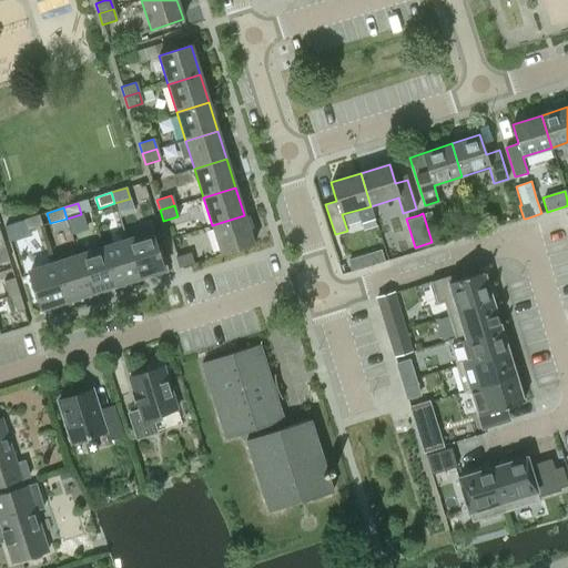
[(87,230),(81,214),(67,219),(71,234),(87,230)]
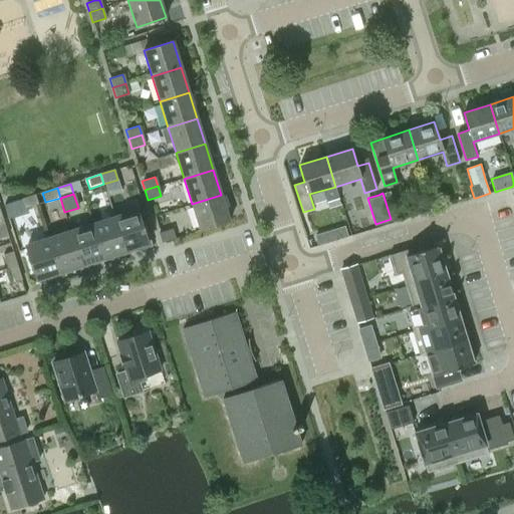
[(26,209),(38,205),(35,195),(21,199),(24,209),(26,209)]
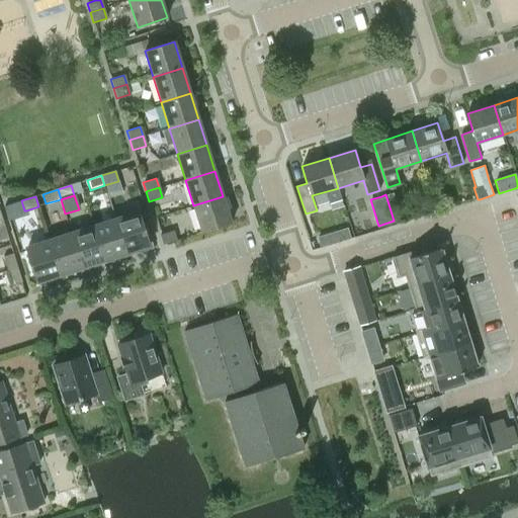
[(223,196),(193,205),(201,232),(231,223),(223,196)]
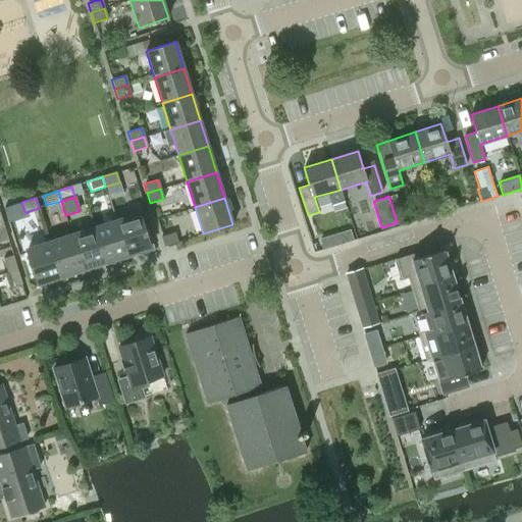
[(24,212),(21,202),(4,208),(8,222),(28,216),(27,212),(24,212)]
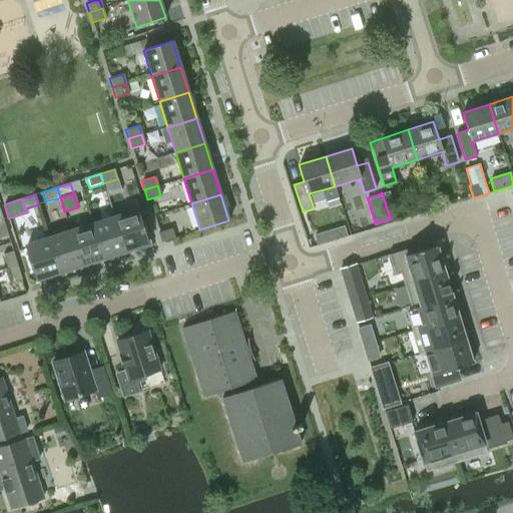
[(114,217),(125,250),(133,248),(134,251),(151,245),(148,234),(144,235),(137,210),(114,217)]
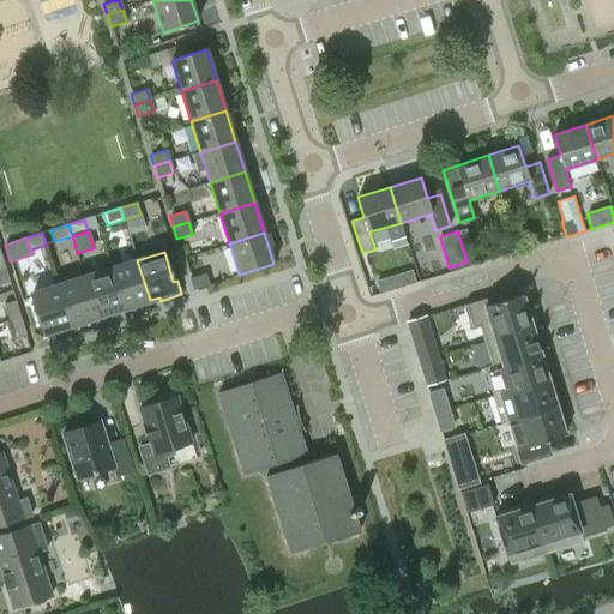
[(139,304),(150,300),(137,260),(110,269),(125,312),(140,307),(139,304)]
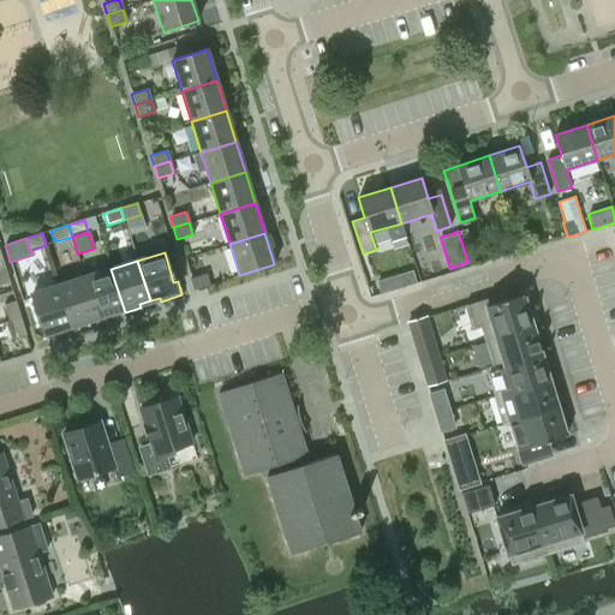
[(0,285),(10,282),(5,267),(0,267),(0,285)]
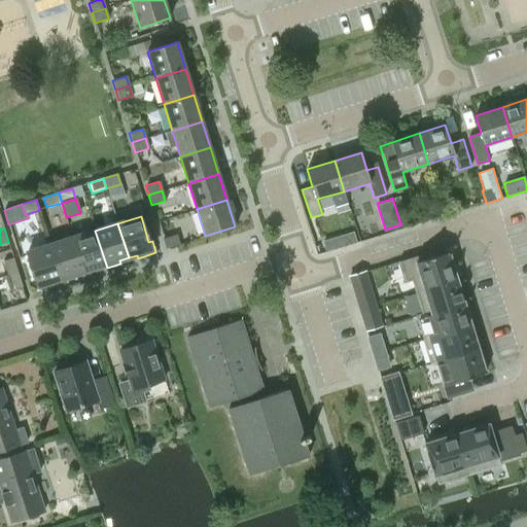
[(93,272),(107,268),(95,231),(73,238),(83,272),(92,269),(93,272)]
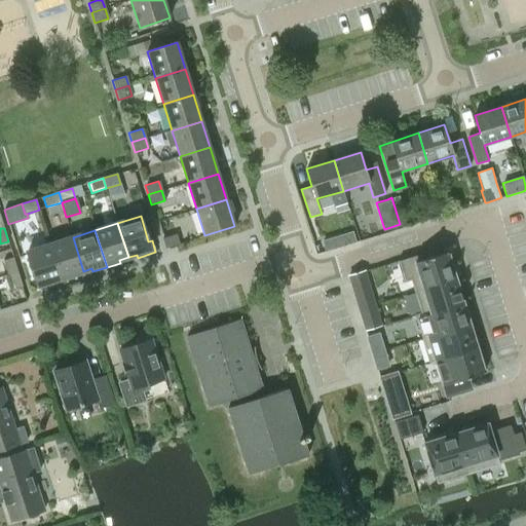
[(164,248),(178,243),(175,234),(161,238),(164,248)]
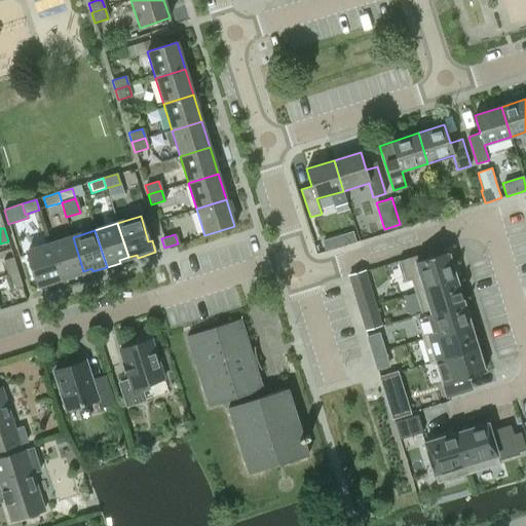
[(75,274),(83,271),(73,237),(50,245),(62,282),(76,277),(75,274)]
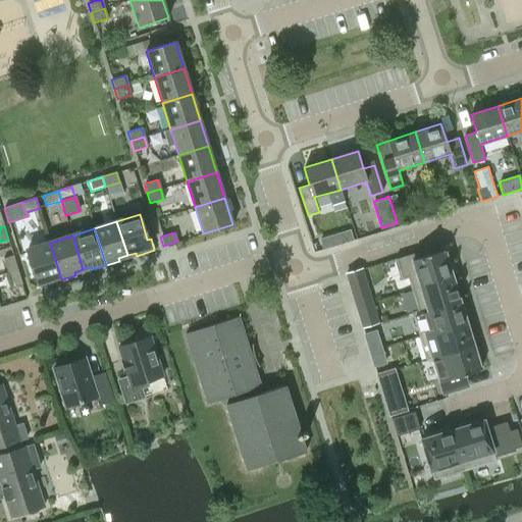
[(330,236),(320,239),(324,249),(333,246),(330,236)]
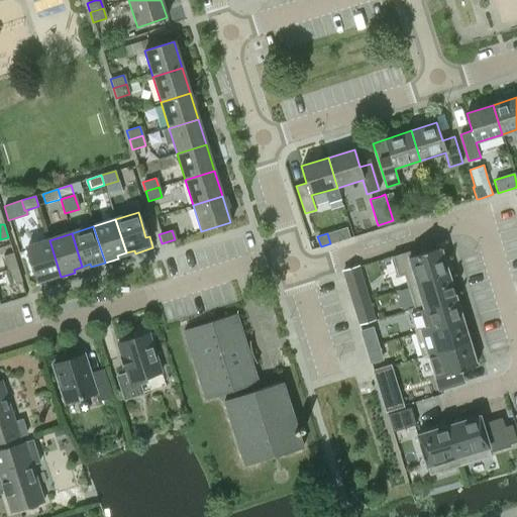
[(47,281),(61,277),(49,240),(26,247),(37,281),(46,278),(47,281)]
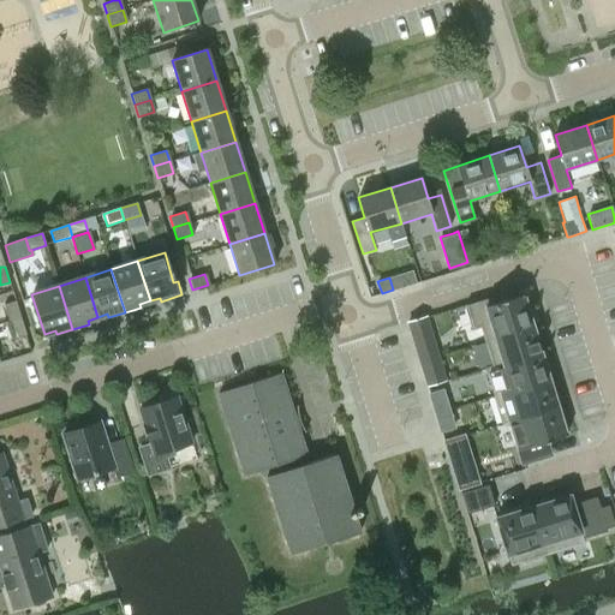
[(481,328),(483,338),(531,322),(524,296),(523,294),(489,304),(487,298),(466,305),(473,329),(481,328)]
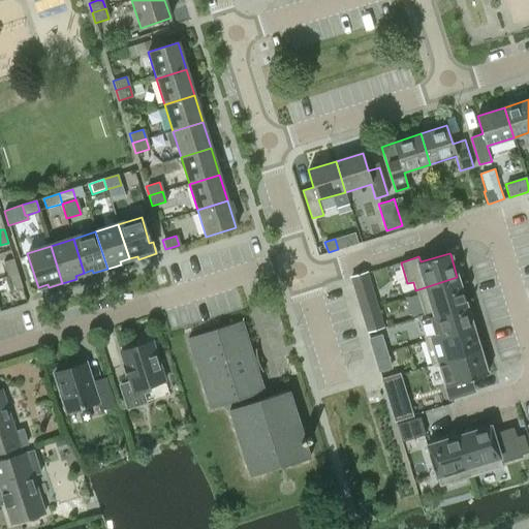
[(8,277),(19,274),(13,259),(3,262),(8,277)]
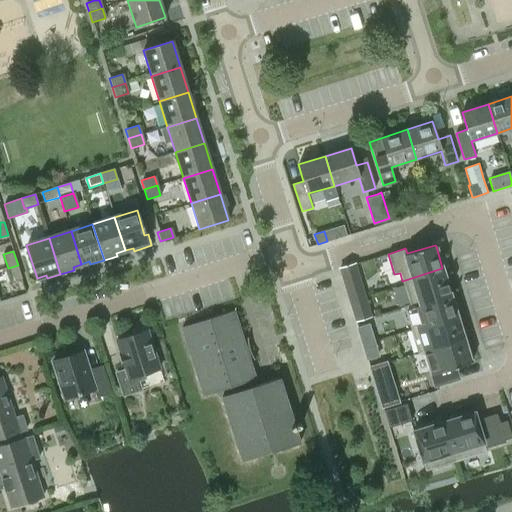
[(365,297),(355,264),(340,269),(350,301),(365,297)]
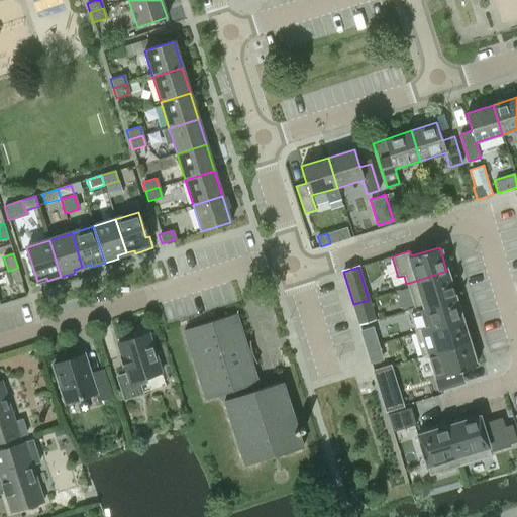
[(22,282),(18,268),(8,271),(12,285),(22,282)]
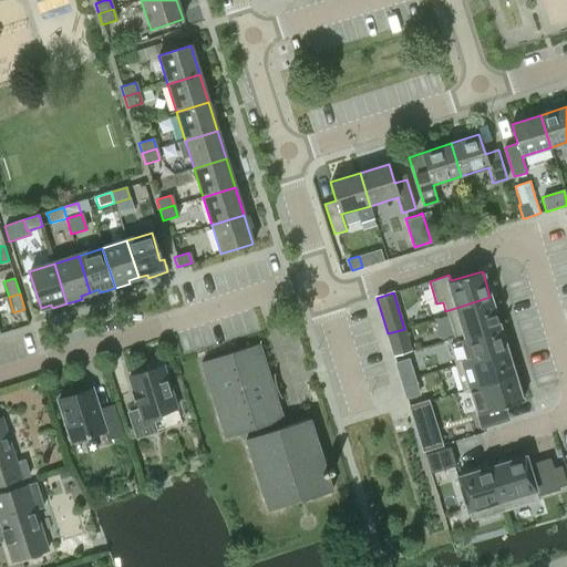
[(445,311),(454,337),(497,323),(490,297),(445,311)]
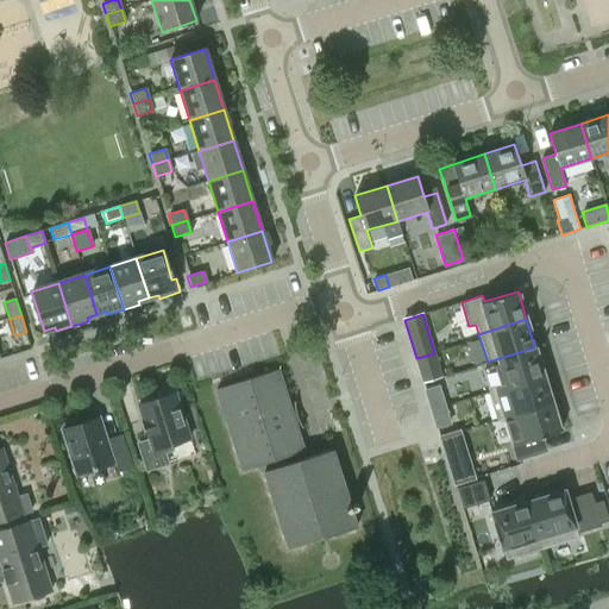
[(488,362),(481,364),(489,393),(544,375),(534,347),(488,362)]
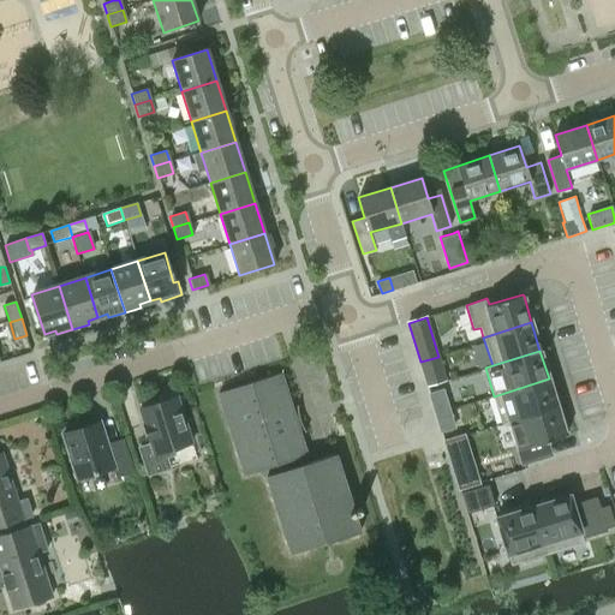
[(428,387),(446,381),(442,368),(424,374),(428,387)]
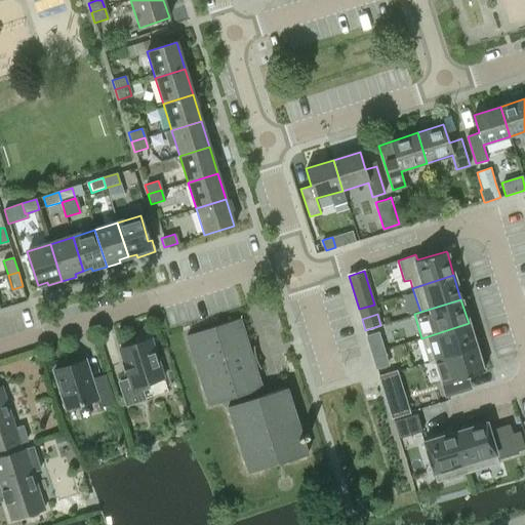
[(249,473),(308,454),(286,388),(257,397),(255,391),(261,389),(239,318),(187,335),(208,406),(236,397),(238,403),(228,406),(249,473)]
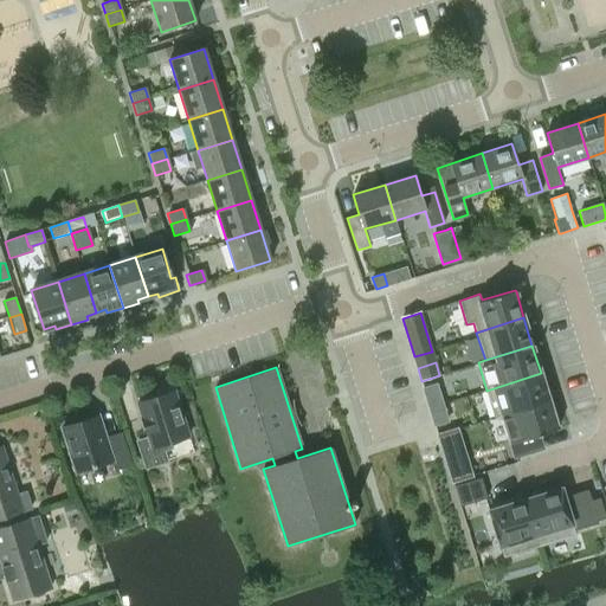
[(541,373),(487,391),(495,418),(549,401),(541,373)]
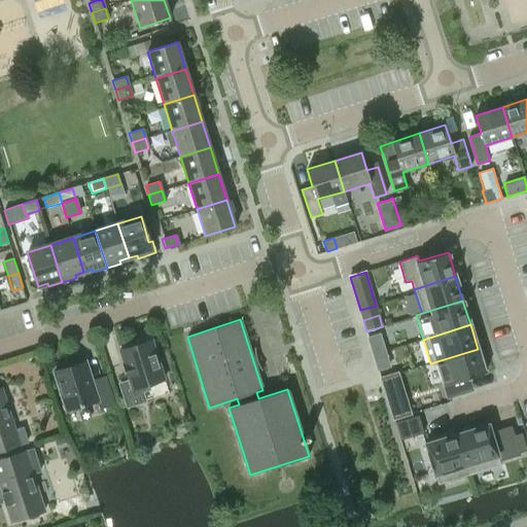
[(369,338),(374,353),(384,350),(380,335),(369,338)]
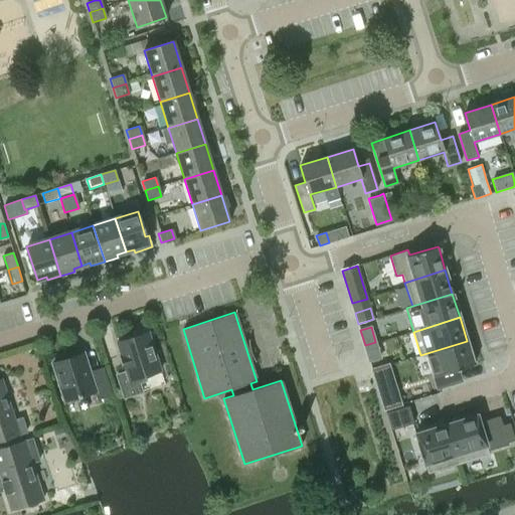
[(145,376),(160,371),(148,333),(146,333),(144,332),(135,335),(134,337),(117,343),(126,372),(117,375),(124,397),(142,391),(139,382),(146,380),(145,376)]
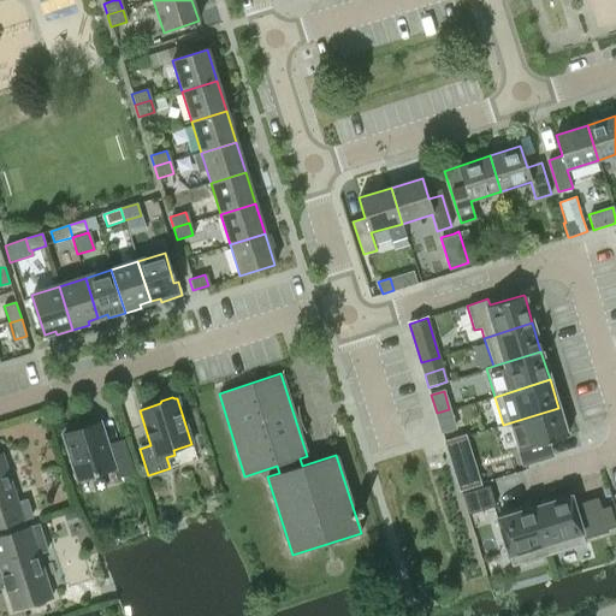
[(562,421),(558,408),(503,425),(503,426),(510,424),(519,449),(517,449),(519,451),(523,465),(552,456),(548,442),(568,436),(567,434),(566,433),(569,432),(566,420),(562,421)]
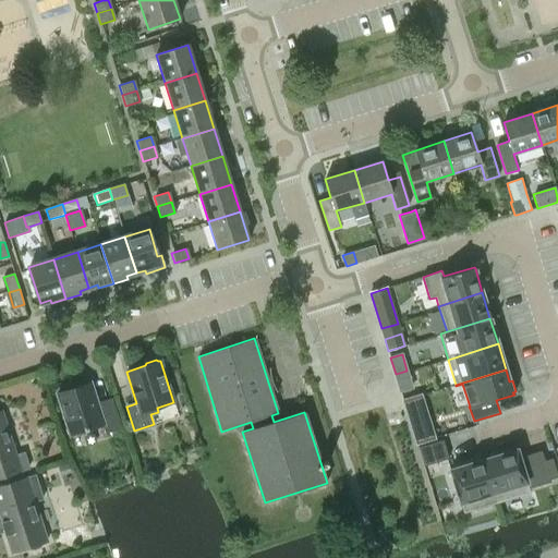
[(407,371),(396,374),(400,391),(412,387),(407,371)]
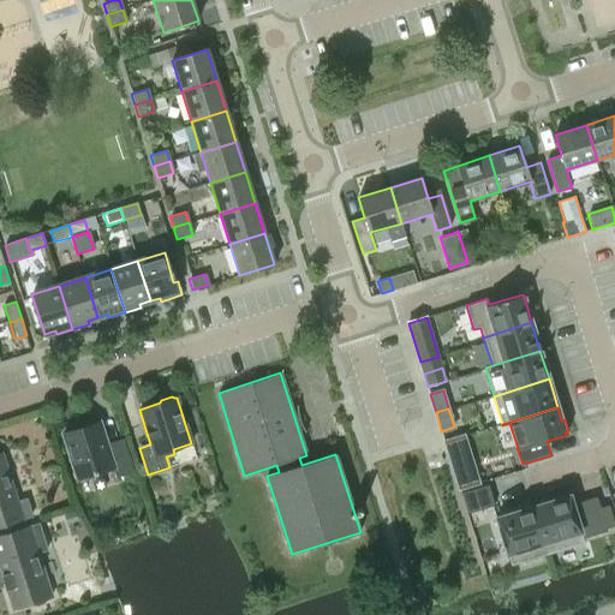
[(117,477),(132,472),(123,440),(107,445),(100,422),(63,434),(78,479),(113,467),(117,477)]
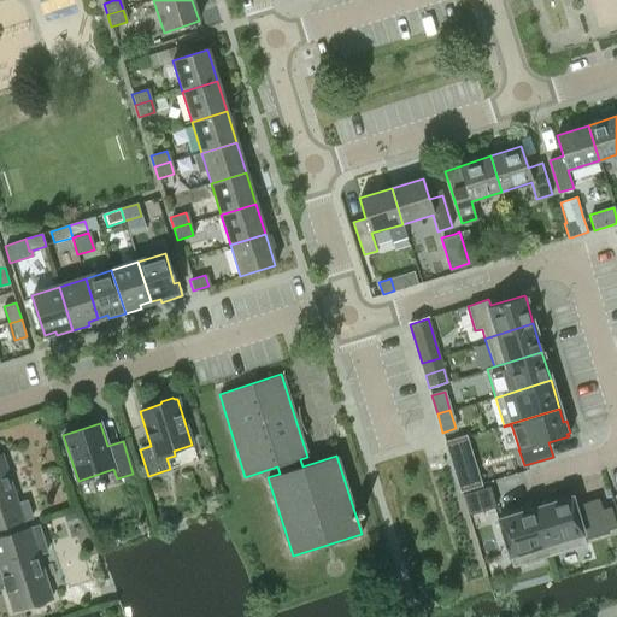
[(0,528),(31,518),(27,501),(18,504),(3,454),(0,454),(0,528)]
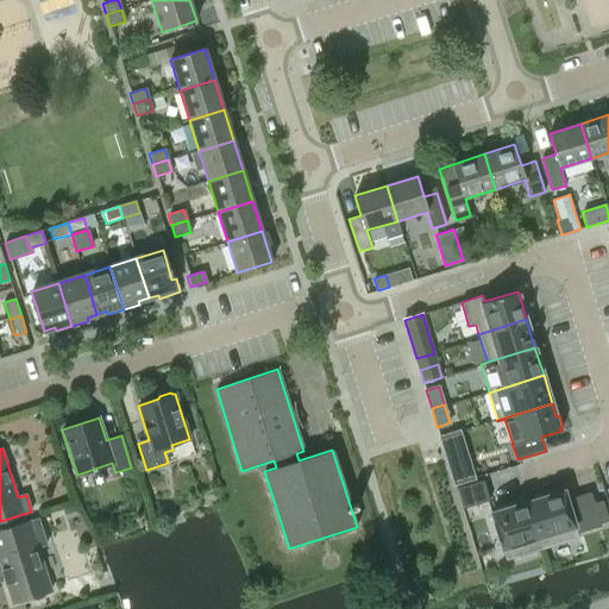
[(468,481),(462,463),(450,468),(454,484),(468,481)]
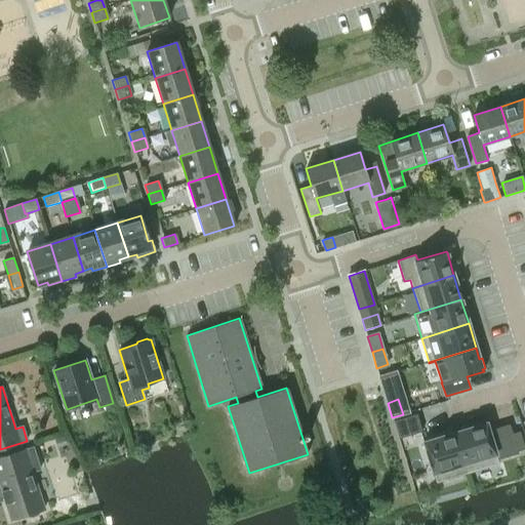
[(416,413),(394,420),(399,438),(422,432),(416,413)]
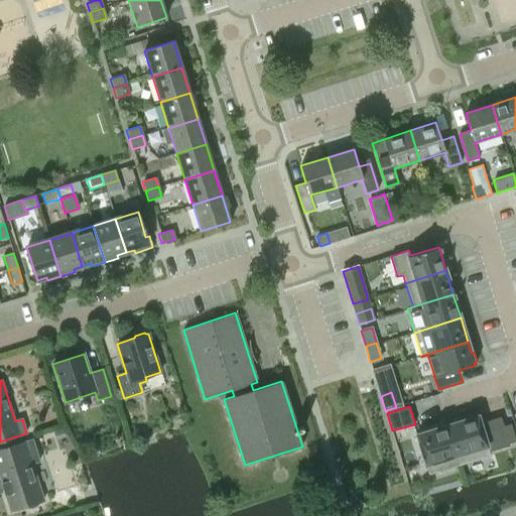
[(478,415),(446,425),(459,465),(490,456),(489,450),(508,444),(507,442),(514,440),(510,425),(502,427),(500,418),(481,424),(478,415)]
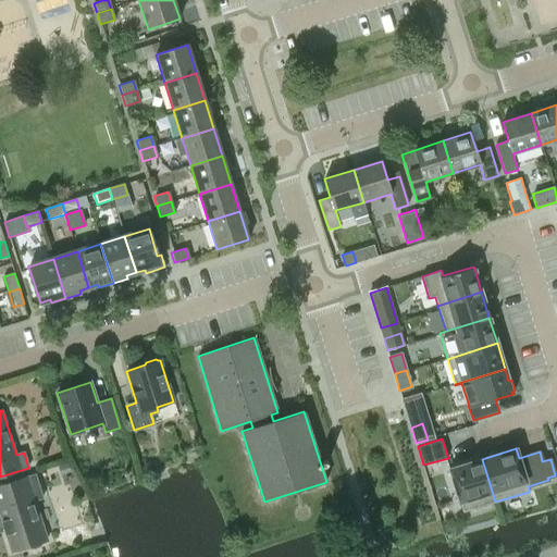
[(482,459),(449,469),(462,511),(495,502),(482,459)]
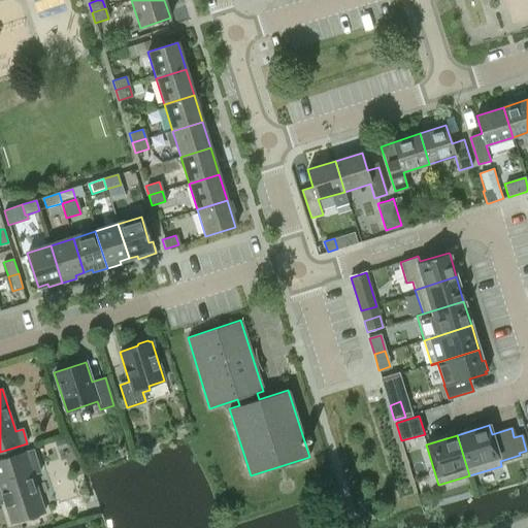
[(56,442),(58,450),(67,448),(65,439),(56,442)]
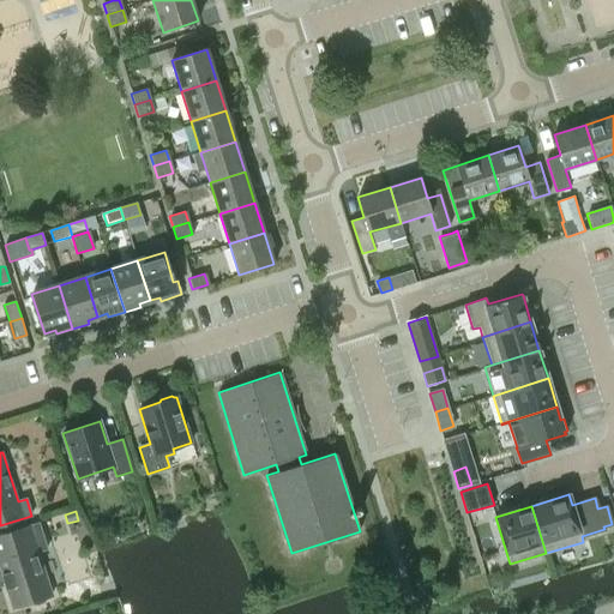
[(49,596),(52,596),(37,553),(47,549),(38,523),(0,535),(0,567),(2,575),(1,575),(2,576),(6,588),(6,589),(13,608),(29,603),(32,606),(38,606),(42,605),(49,601),(49,596)]
